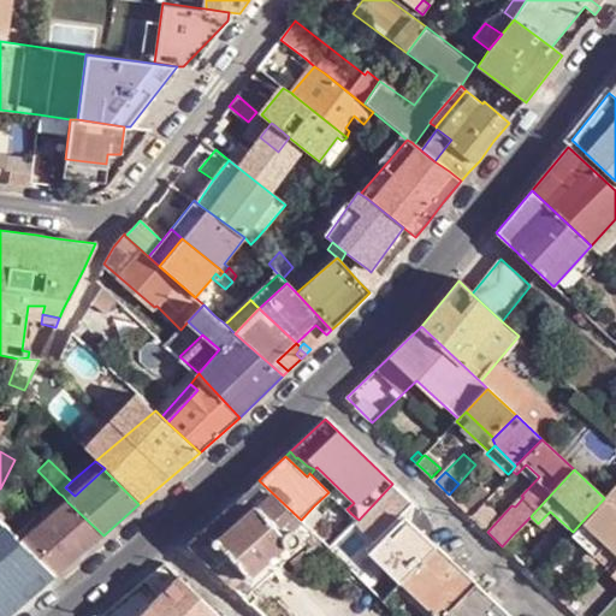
[(58,492),(46,479),(39,486),(52,499),(58,492)]
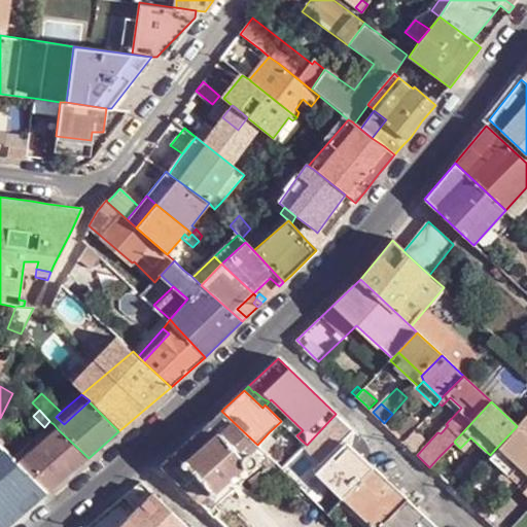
[(257,445),(221,411),(215,417),(225,426),(177,469),(169,459),(162,465),(168,472),(205,507),(211,501),(214,502),(217,500),(218,496),(247,467),(251,468),(256,466),(260,468),(265,464),(271,457),(264,451),(257,445)]
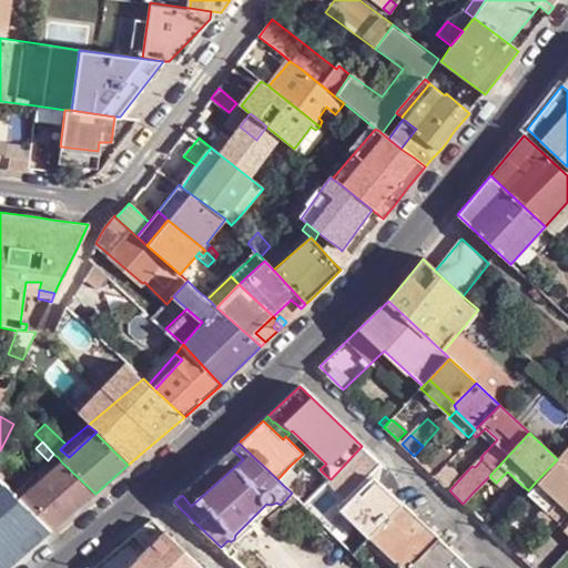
[(379,463),(362,446),(331,479),(326,484),(346,505),(381,469),(379,463)]
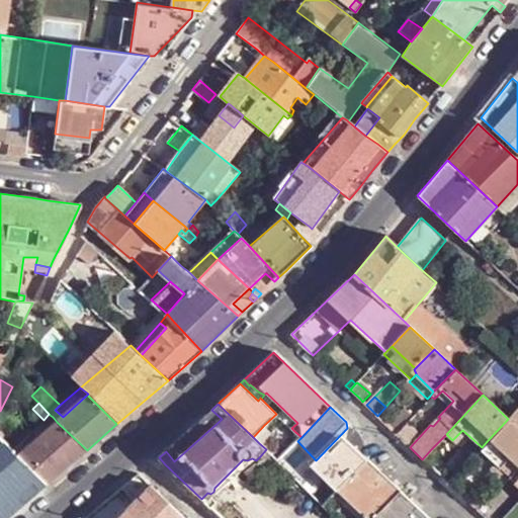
[(508,475),(517,464),(517,408),(508,419),(490,438),(509,456),(500,466),(508,475)]
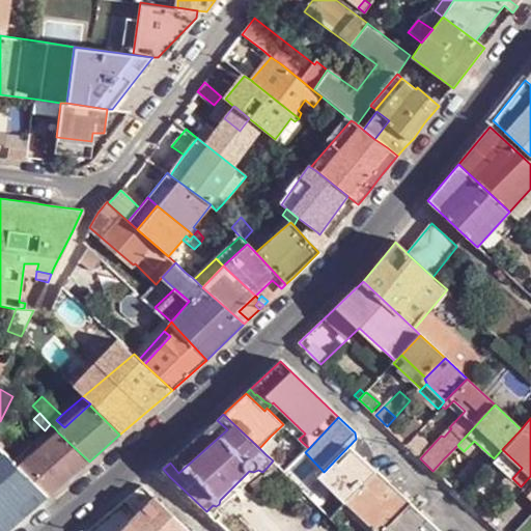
[(404,444),(411,437),(421,425),(416,419),(408,427),(402,423),(394,432),(395,435),(404,444)]
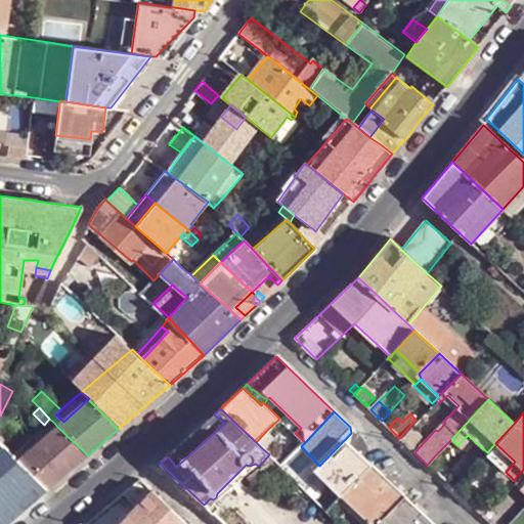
[(224,424),(214,415),(168,456),(176,467),(224,424)]
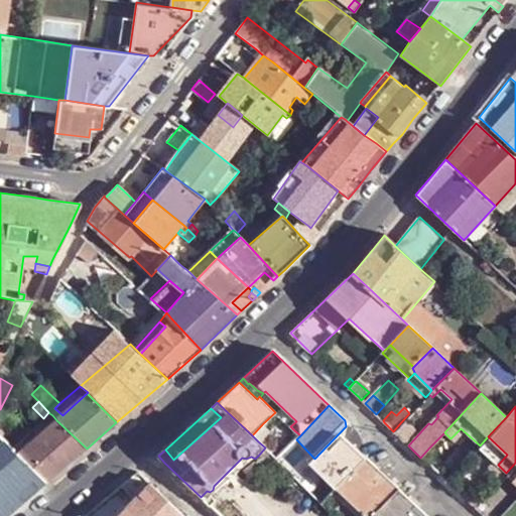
[(53,424),(18,455),(45,483),(87,448),(56,420),(52,415),(48,419),(53,424)]
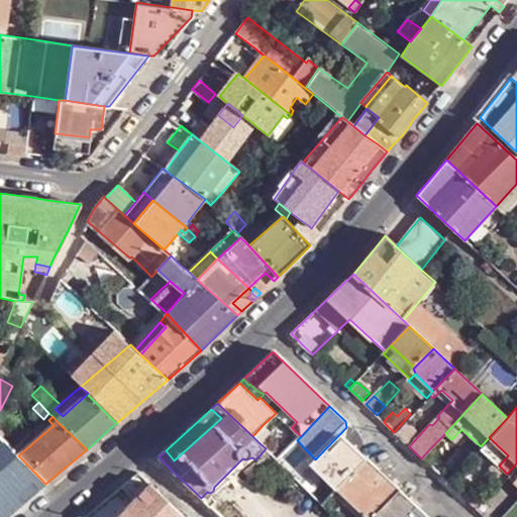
[(394,432),(404,441),(413,432),(407,427),(405,430),(400,425),(394,432)]
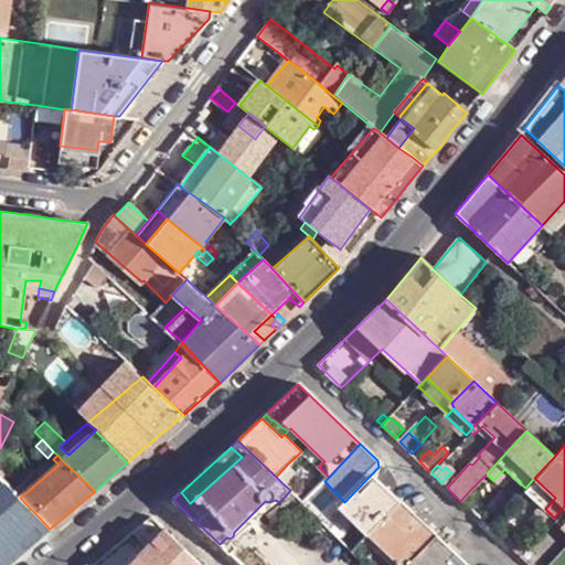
[(20,498),(0,478),(0,564),(8,564),(50,529),(20,498)]
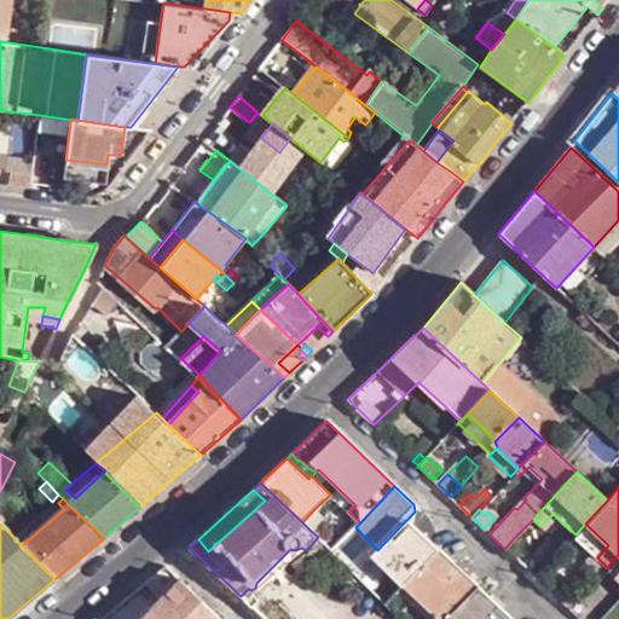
[(574,536),(597,557),(608,545),(585,524),(576,534),(574,536)]
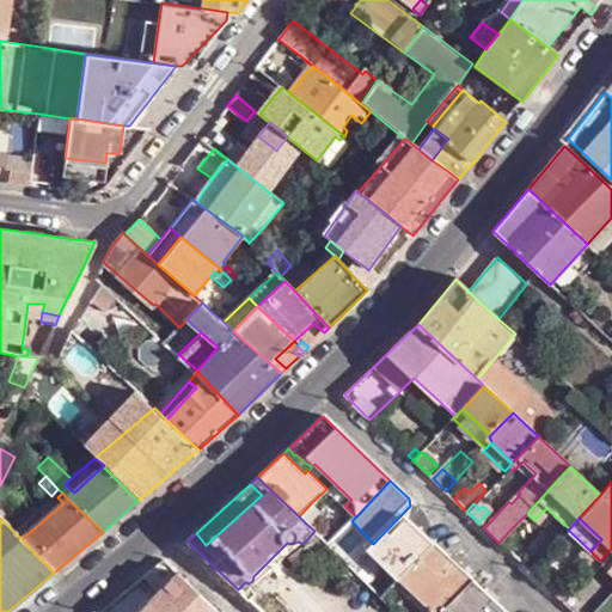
[(313,544),(320,538),(314,531),(307,539),(313,544)]
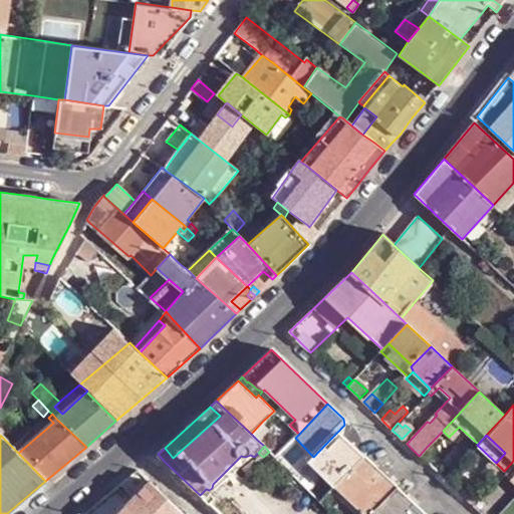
[(419,456),(431,466),(439,457),(428,446),(419,456)]
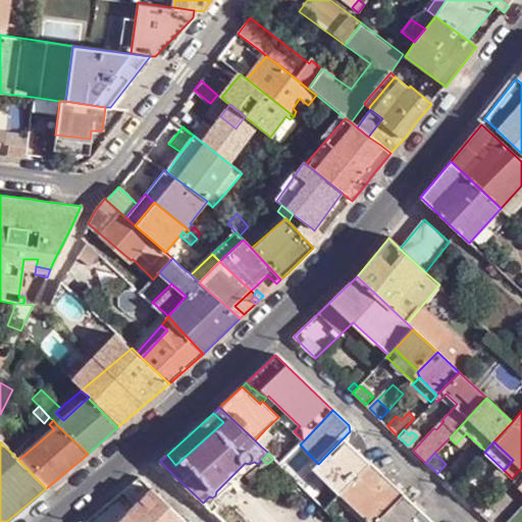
[(386,478),(370,462),(340,493),(368,521),(375,521),(404,493),(386,478)]
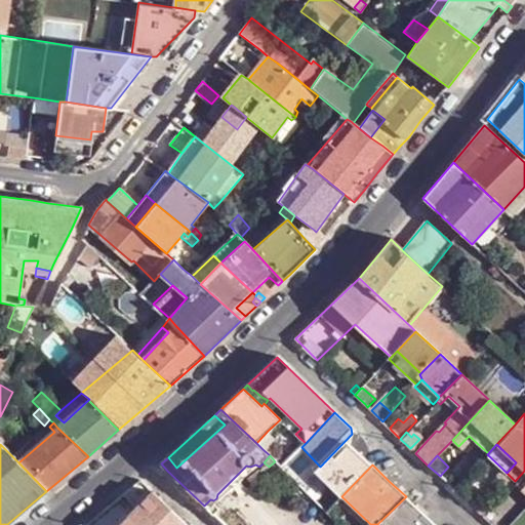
[(453,489),(459,483),(465,478),(454,468),(447,474),(452,478),(448,484),(453,489)]
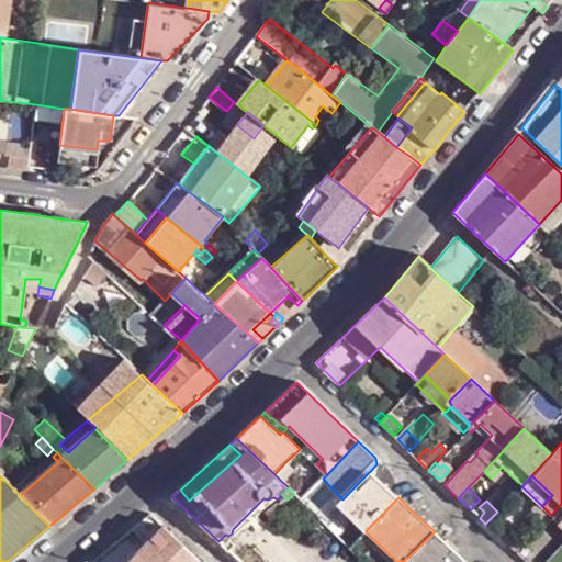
[(561,561),(561,504),(551,515),(561,524),(561,543),(544,561),(561,561)]
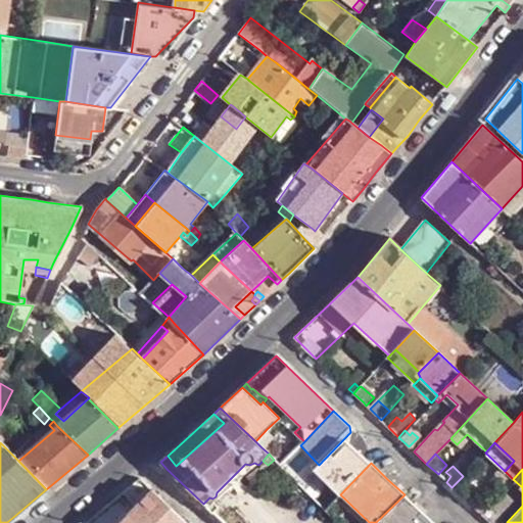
[(187,522),(174,511),(152,489),(140,479),(101,511),(105,516),(98,522),(187,522)]
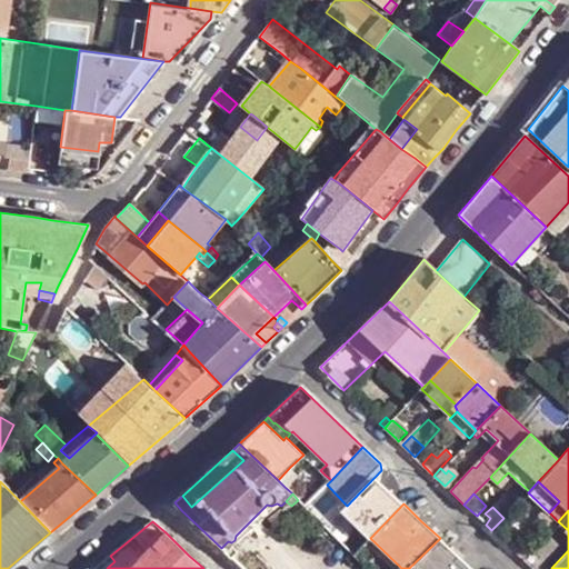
[(491,530),(498,536),(503,529),(498,523),(491,530)]
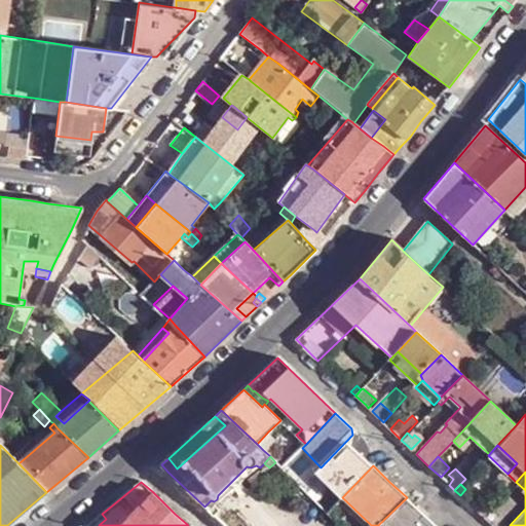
[(436,525),(423,515),(407,497),(378,525),(436,525)]
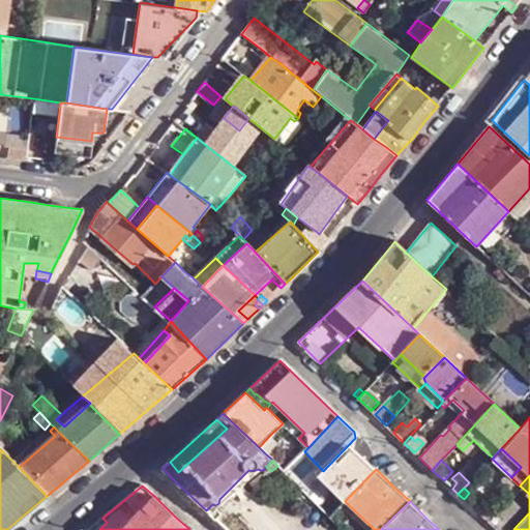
[(487,521),(493,527),(505,512),(500,507),(487,521)]
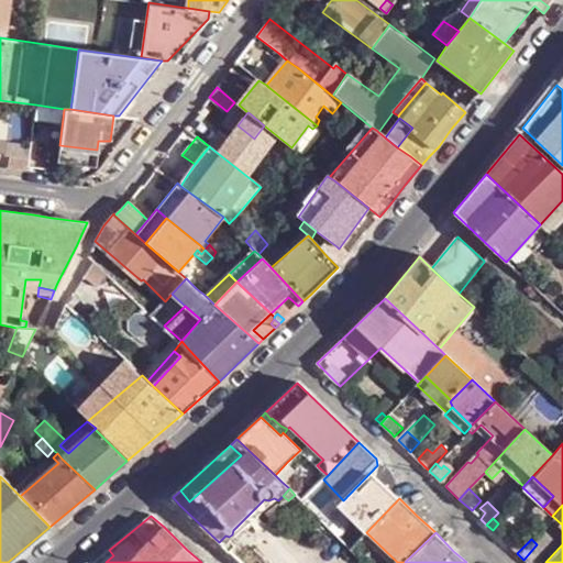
[(230,540),(223,547),(230,552),(235,547),(230,540)]
